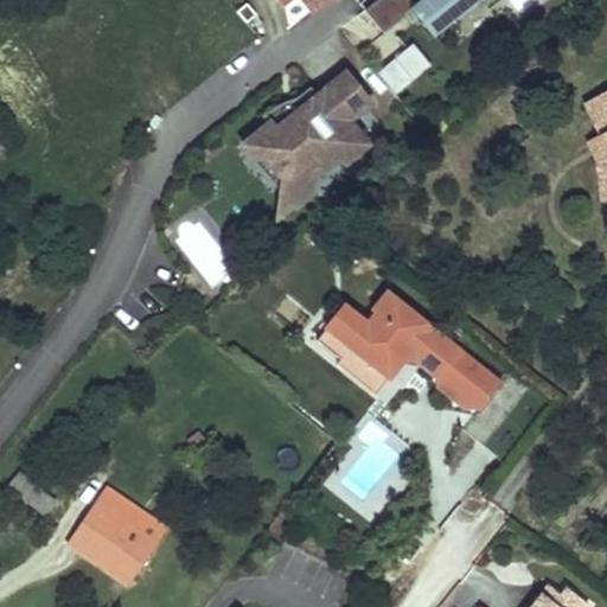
[(278,0),(291,21),(330,0),(278,0)]
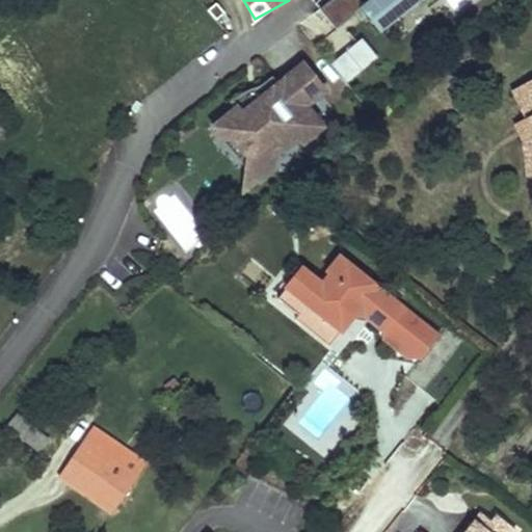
[(333,0),(322,8),(339,29),(363,9),(382,33),(423,0),(333,0)]
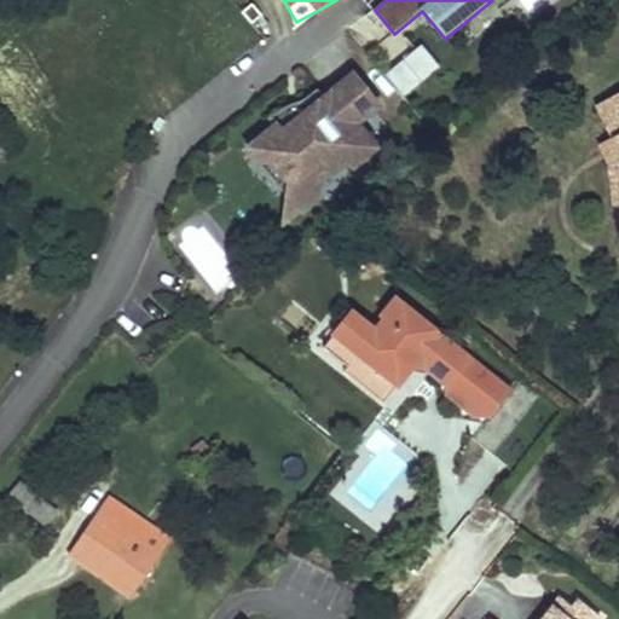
[(519,0),(531,15),(550,0),(519,0)]
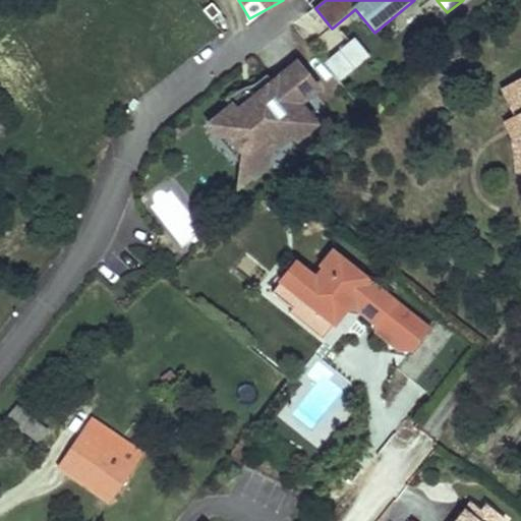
[(311,38),(327,24),(313,10),(299,23),(311,38)]
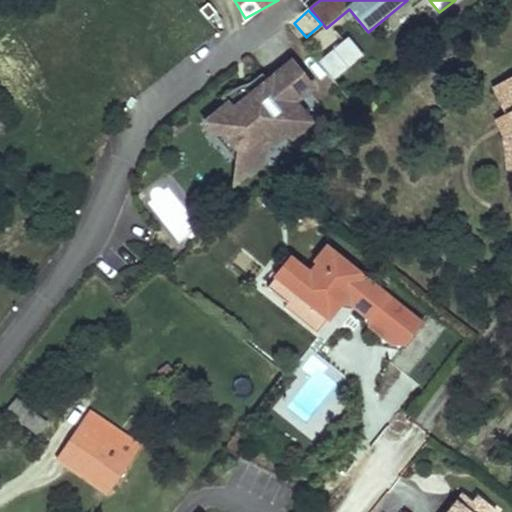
[(348,69),(365,54),(348,36),(332,51),(348,69)]
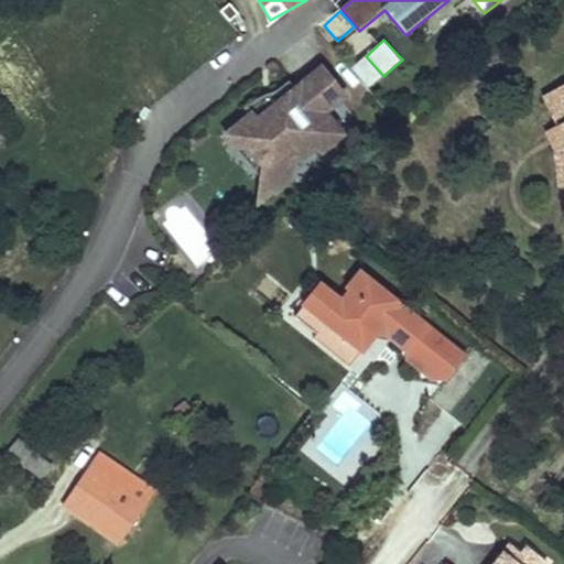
[(348,99),(325,71),(299,93),(292,85),(278,97),(281,107),(273,115),(267,106),(262,101),(249,112),(256,119),(229,140),(238,151),(248,152),(261,167),(260,172),(259,175),(259,177),(259,182),(260,184),(260,187),(261,190),(264,194),(268,198),(285,184),(286,170),(282,165),(303,149),(325,154),(345,137),(327,116),(348,99)]
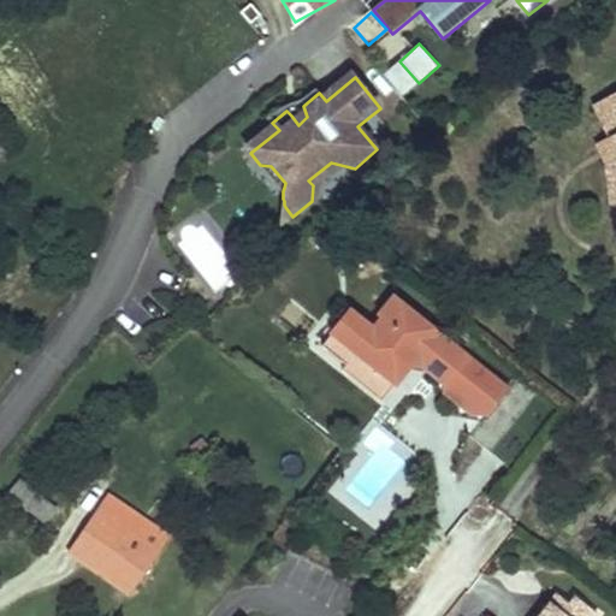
[(615,87),(596,96),(609,130),(615,146),(615,87)]
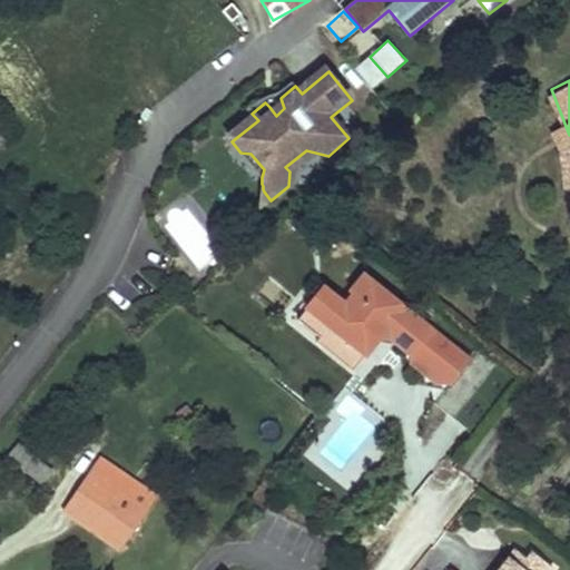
[(284,108),(281,98),(269,107),(276,116),(284,108)]
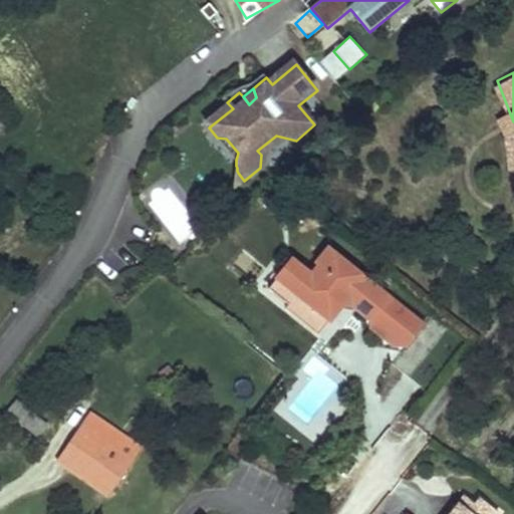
[(513,165),(513,121),(508,108),(497,112),(503,129),(505,166),(513,165)]
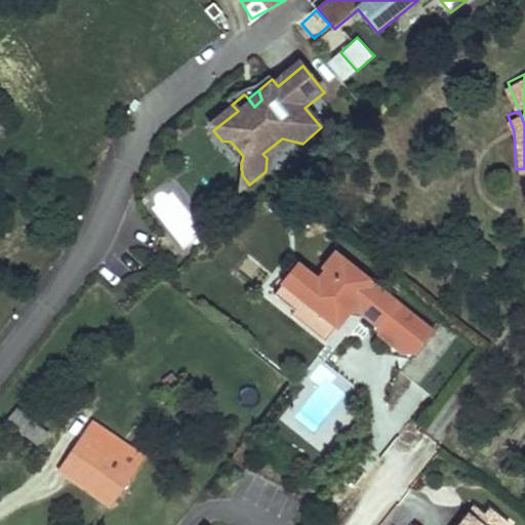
[(185,247),(211,224),(171,177),(144,201),(185,247)]
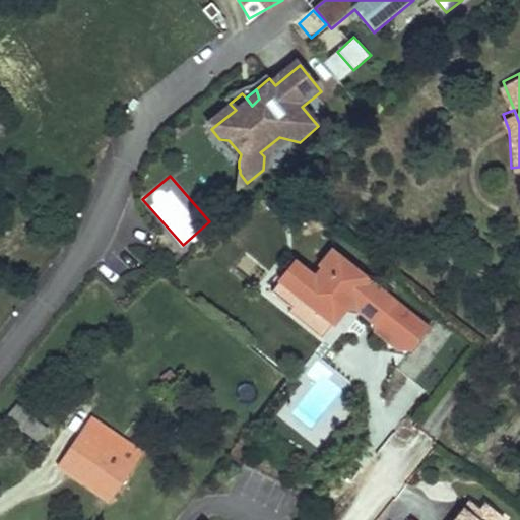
[(271,293),(293,309),(296,305),(313,307),(334,324),(347,308),(359,311),(377,326),(376,332),(397,348),(403,341),(412,348),(428,329),(375,286),(365,284),(365,278),(332,252),(321,266),(323,268),(315,278),(296,262),(271,293)]
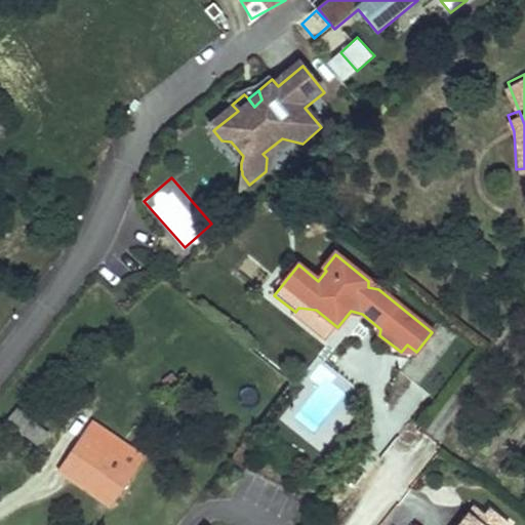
[(316,310),(298,308),(295,312),(292,316),(325,342),(337,327),(316,310)]
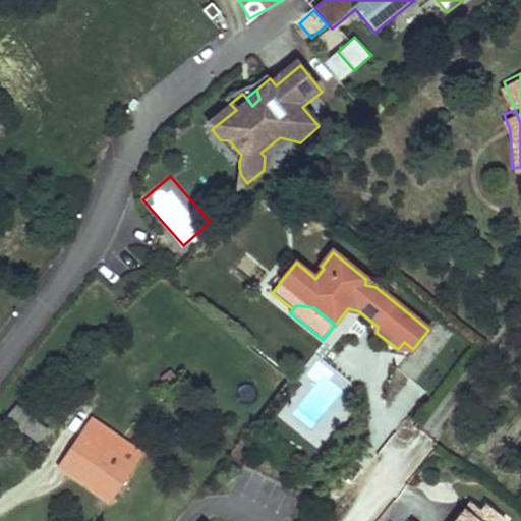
[(47,431),(19,407),(11,417),(40,442),(47,431)]
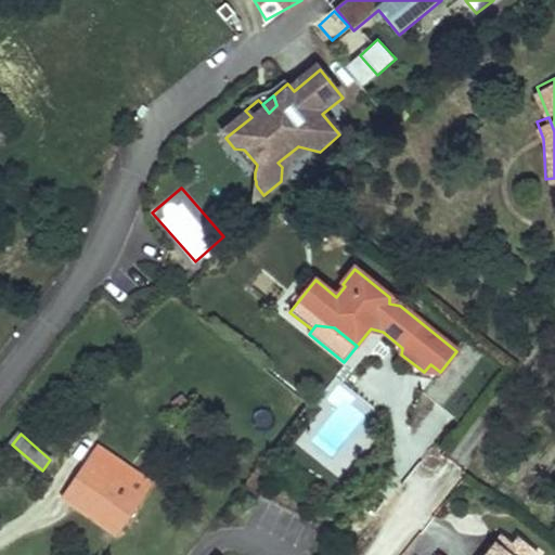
[(98,447),(89,459),(144,498),(153,487),(98,447)]
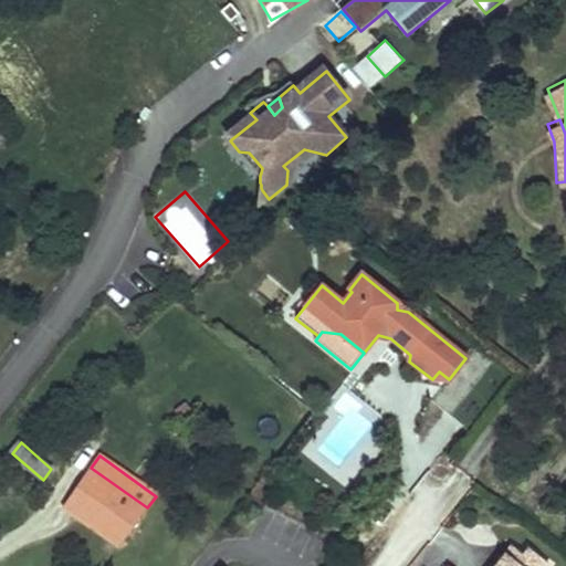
[(147,507),(91,468),(65,503),(76,511),(75,514),(119,546),(147,507)]
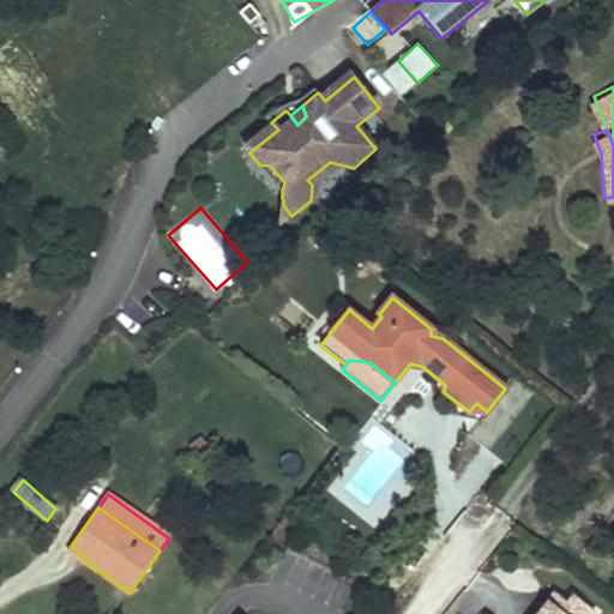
[(489,613),(488,612),(486,613),(593,613),(597,608),(575,590),(570,597),(557,588),(535,613),(489,613)]
